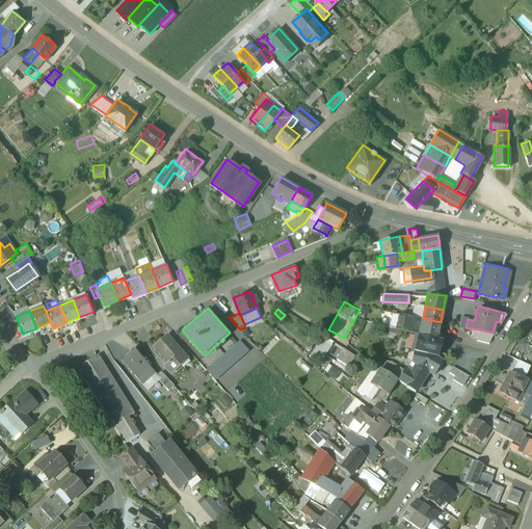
[(404,314),(399,313),(396,327),(401,328),(404,329),(406,323),(410,324),(413,316),(404,314)]
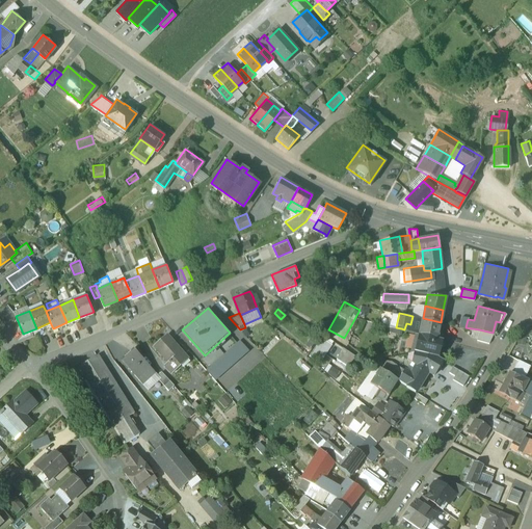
[(423,318),(420,333),(437,337),(441,322),(423,318)]
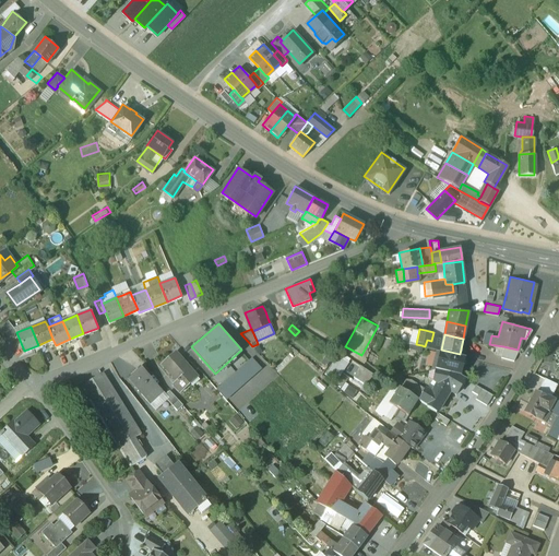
[(518,350),(503,346),(502,352),(501,355),(514,359),(518,350)]
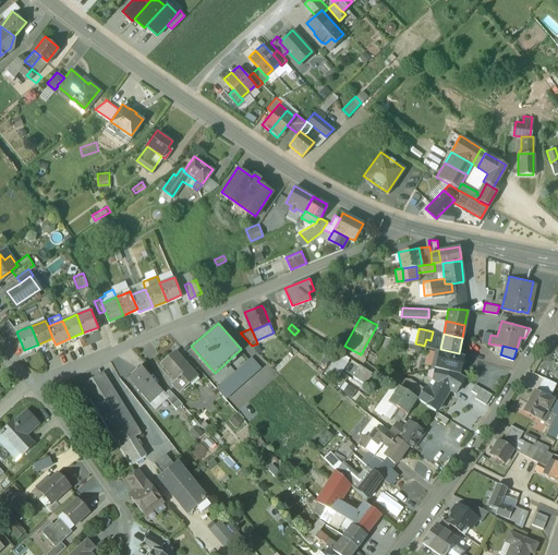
[(436,348),(431,369),(436,368),(440,349),(436,348)]
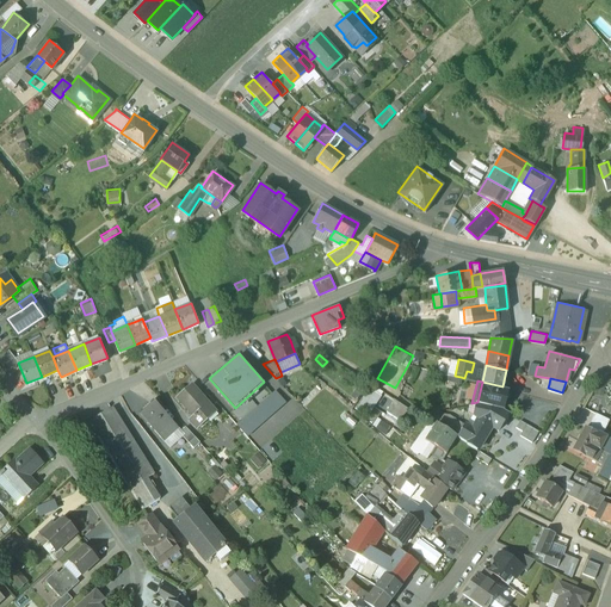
[(214,407),(191,382),(177,395),(193,414),(189,417),(197,426),(209,416),(207,414),(214,407)]
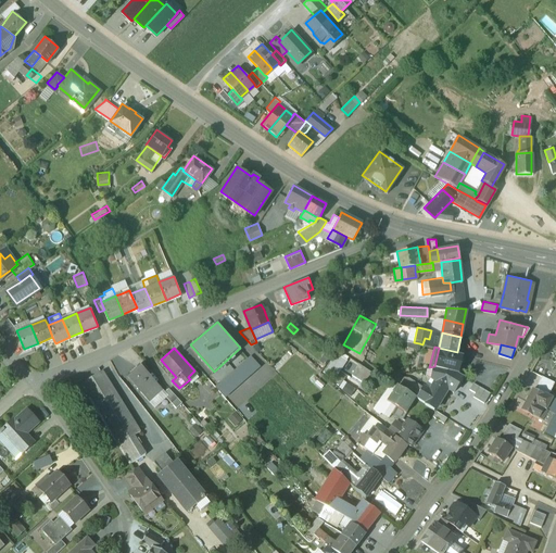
[(457,352),(439,348),(434,366),(457,372),(462,354),(457,353),(457,352)]
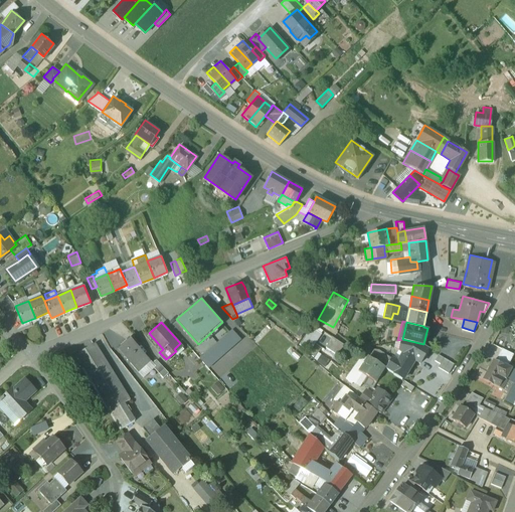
[(313,346),(321,331),(311,326),(304,342),(313,346)]
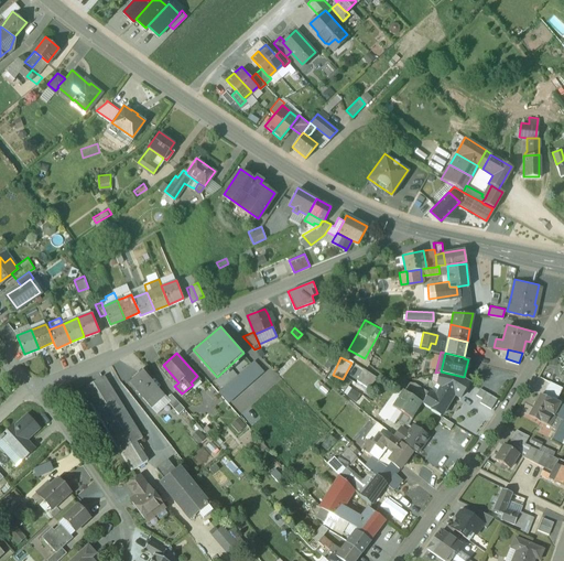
[(263,370),(253,360),(219,391),(228,401),(263,370)]
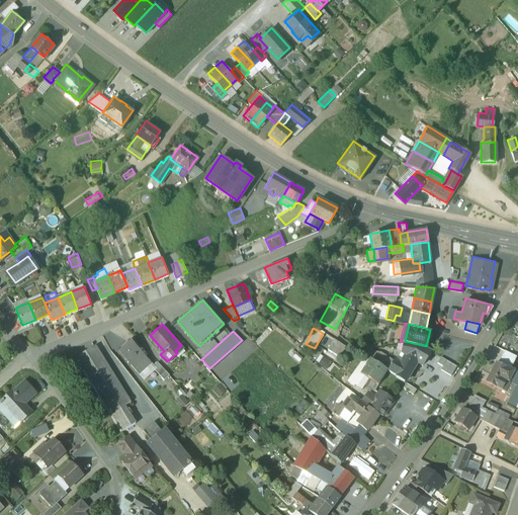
[(319,341),(340,353),(346,343),(326,331),(319,341)]
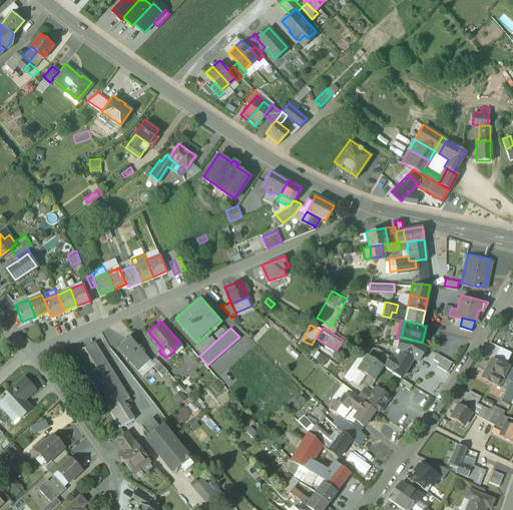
[(148,356),(142,349),(129,335),(118,346),(124,353),(125,352),(130,359),(137,366),(148,356)]
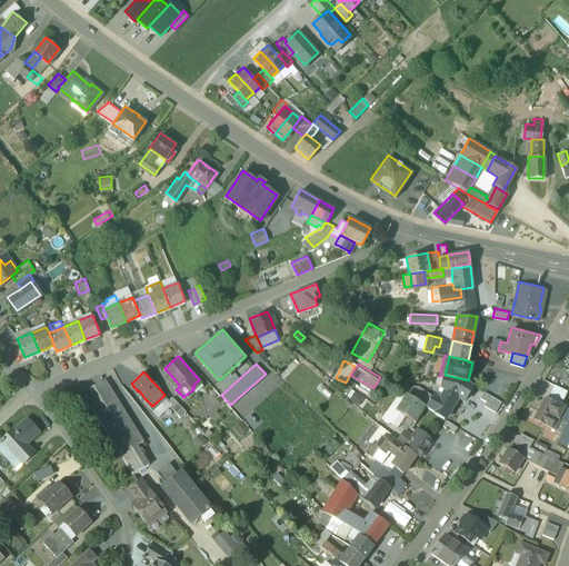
[(458,396),(465,400),(475,384),(468,380),(445,375),(442,386),(446,388),(458,396)]
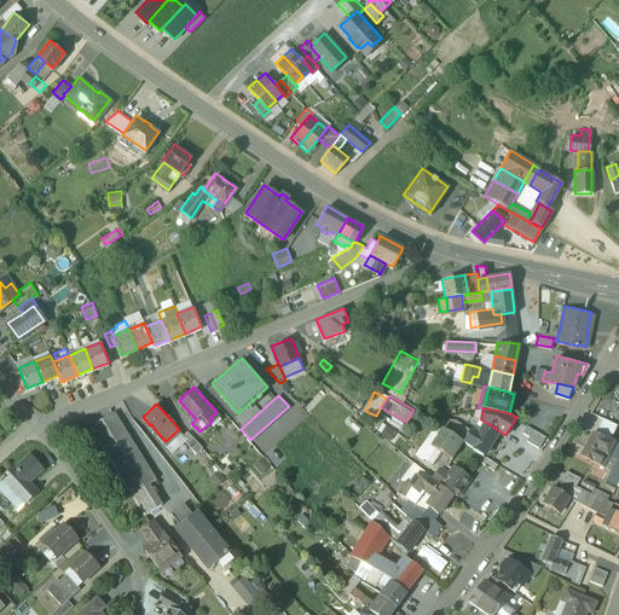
[(156,479),(114,411),(90,425),(99,441),(145,515),(162,504),(150,483),(156,479)]
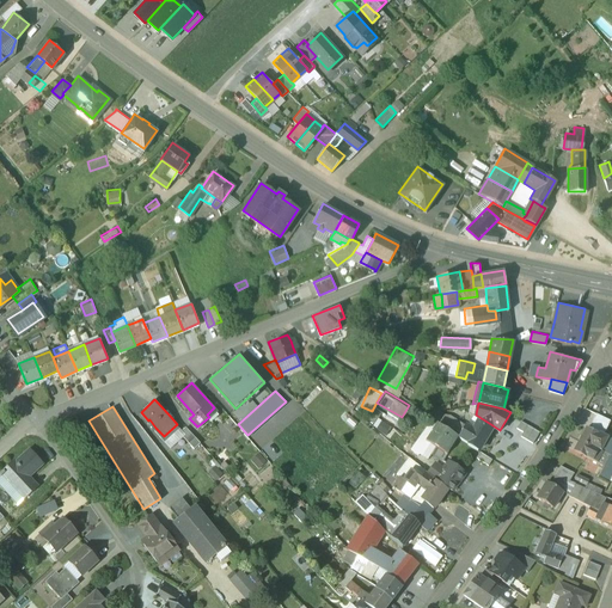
[(610,418),(595,412),(589,427),(603,433),(610,418)]
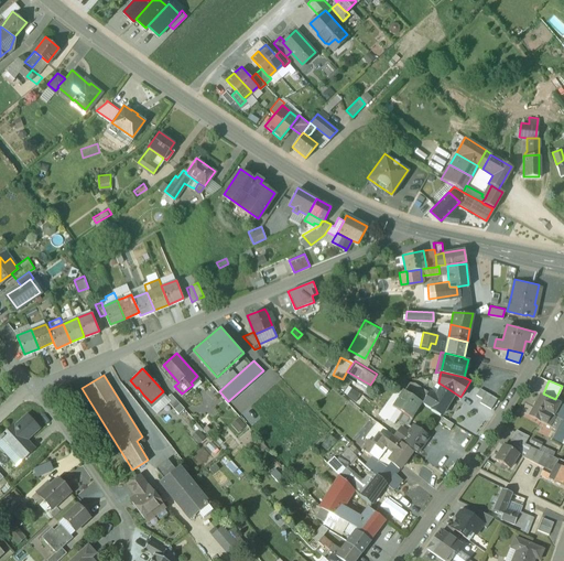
[(427,392),(414,383),(408,381),(403,390),(421,400),(420,401),(440,413),(447,401),(448,401),(454,392),(442,385),(435,395),(427,392)]
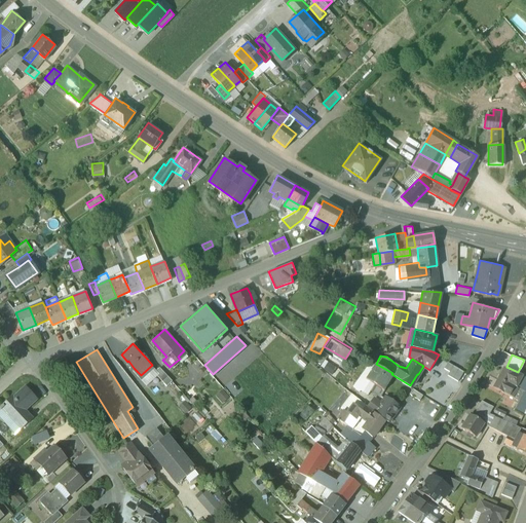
[(449,370),(453,364),(448,361),(444,366),(449,370)]
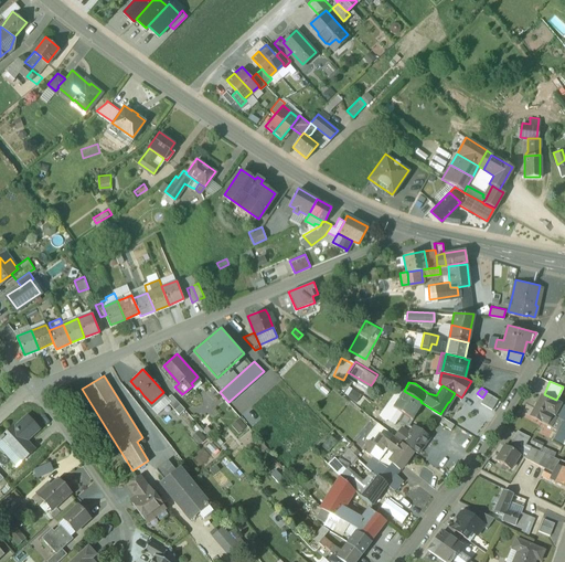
[(91,403),(82,389),(76,392),(85,406),(91,403)]
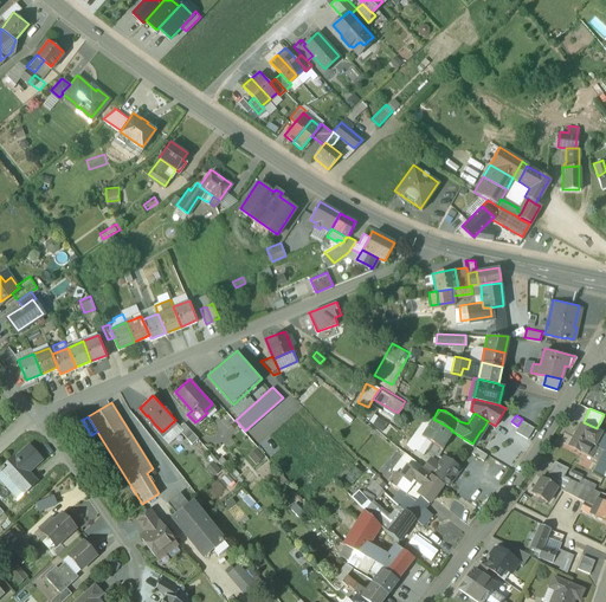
[(452,429),(433,419),(421,434),(423,434),(430,439),(442,446),(451,431),(452,429)]
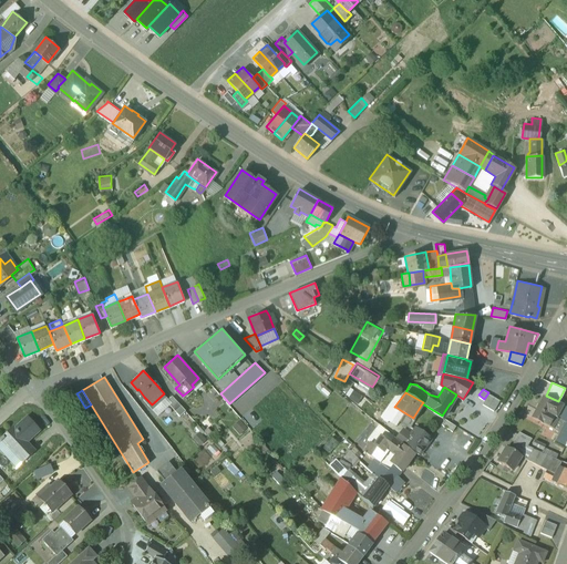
[(493,409),(498,399),(488,392),(484,399),(482,402),(493,409)]
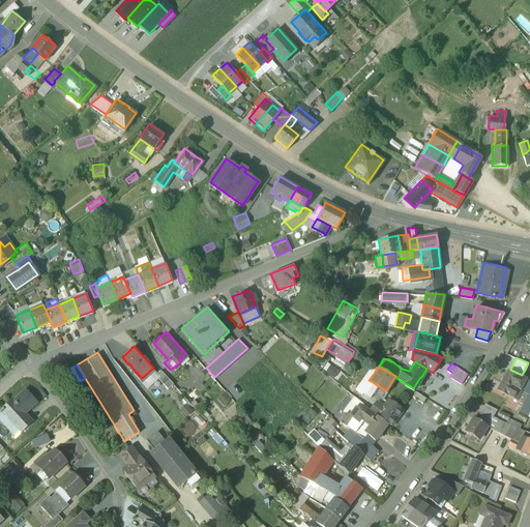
[(169,378),(160,369),(155,373),(164,382),(169,378)]
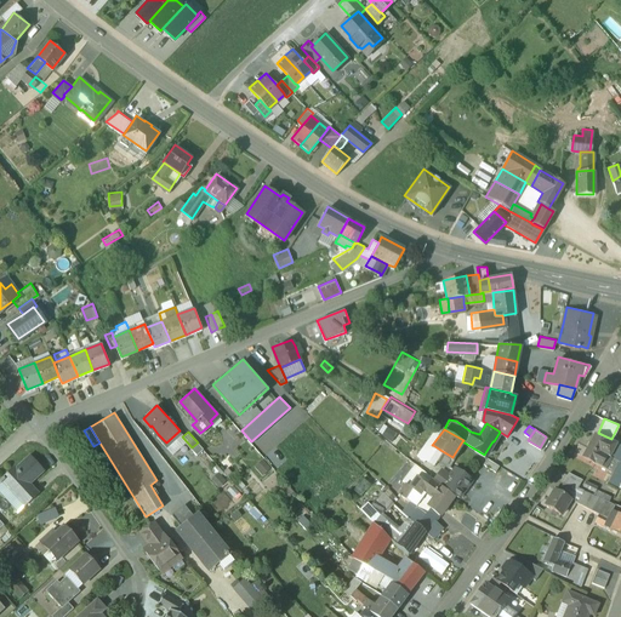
[(607,438),(594,432),(587,445),(599,451),(600,450),(607,438)]
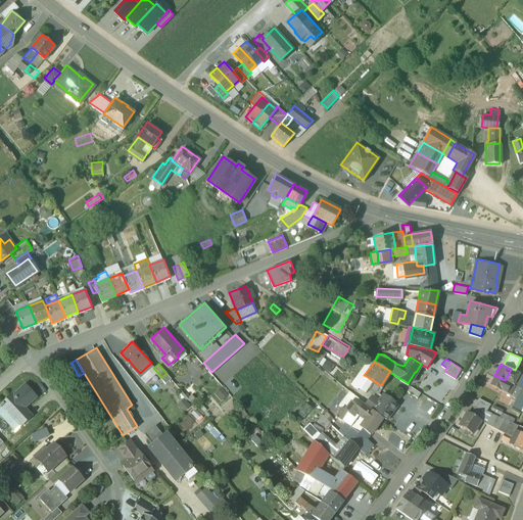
[(511,369),(506,379),(509,381),(515,371),(511,369)]
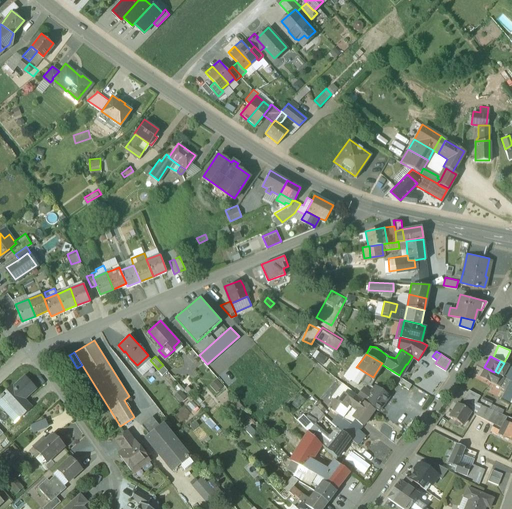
[(504,363),(498,373),(501,375),(508,378),(511,380),(511,366),(504,362),(504,363)]
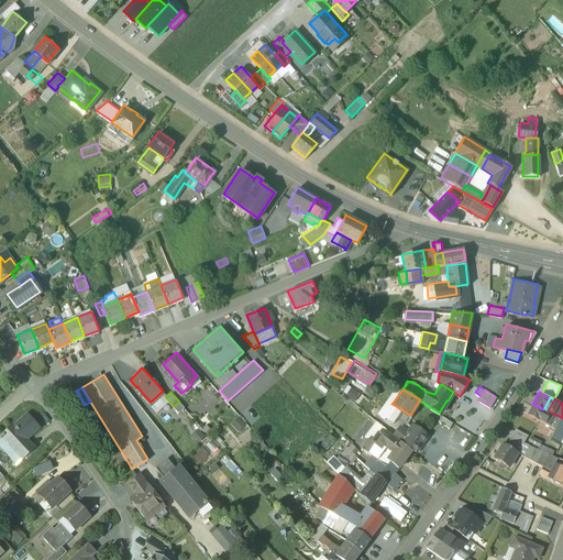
[(387,412),(386,415),(393,420),(396,415),(399,408),(393,404),(387,412)]
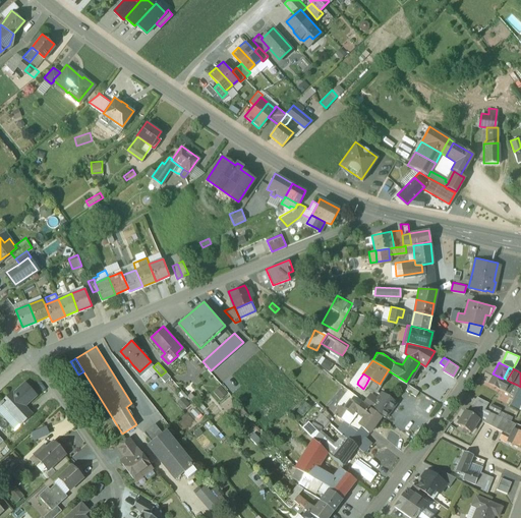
[(503,379),(493,373),(488,382),(499,387),(503,379)]
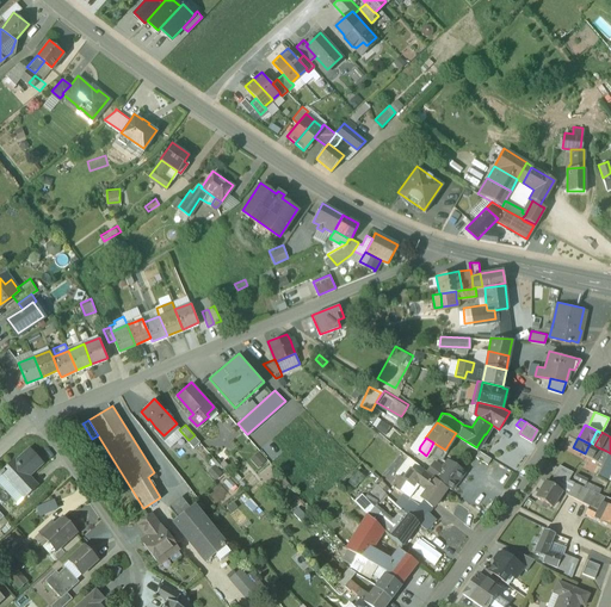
[(414,443),(411,447),(417,452),(419,450),(420,446),(414,443)]
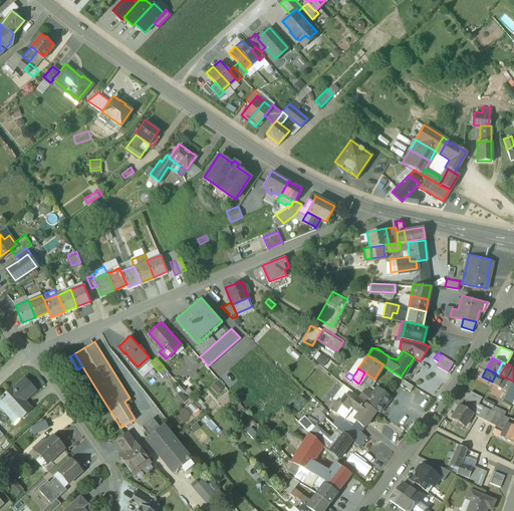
[(374,378),(364,372),(361,378),(371,385),(374,378)]
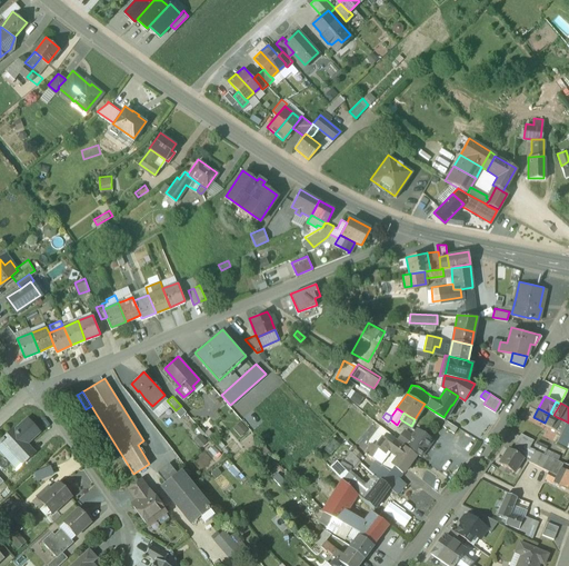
[(549,414),(545,423),(552,427),(557,417),(553,415),(550,413),(549,414)]
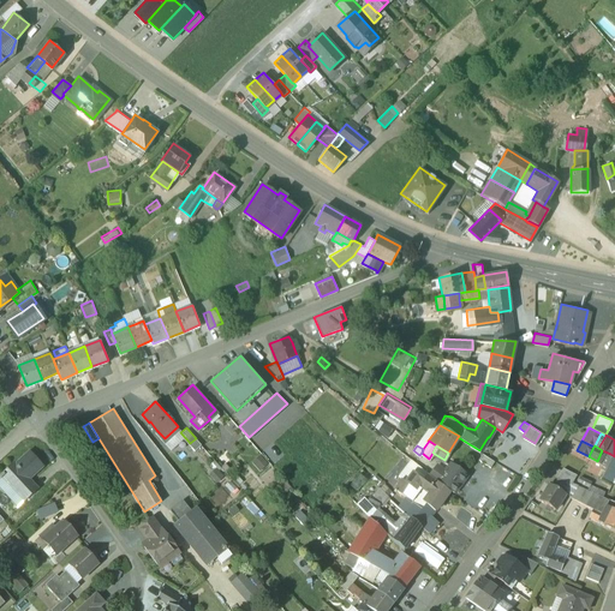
[(29,448),(0,474),(0,477),(3,474),(24,498),(36,487),(28,479),(43,465),(29,448)]
